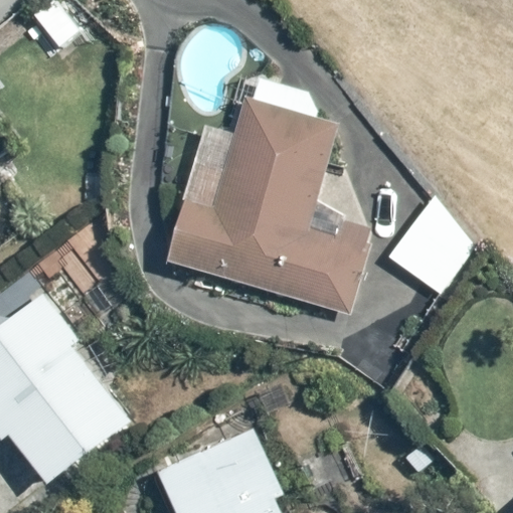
[(65,0),(50,0),(32,14),(57,47),(86,26),(65,0)]
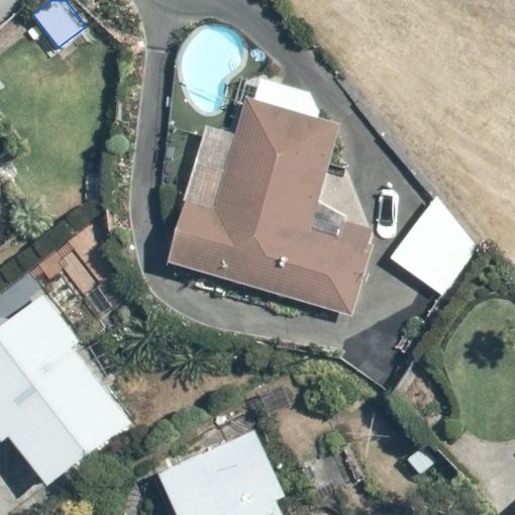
[(340,129),(318,121),(323,106),(313,103),(316,94),(255,75),(234,94),(241,107),(234,130),(207,121),(163,258),(243,284),(236,305),(276,318),(283,296),(347,317),(375,232),(341,221),(338,233),(310,224),(340,129)]
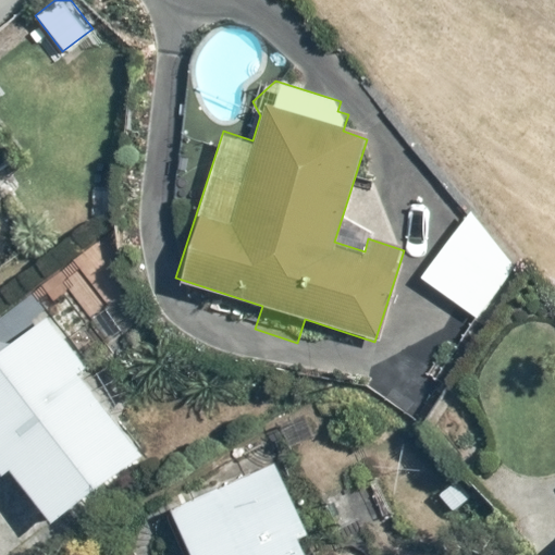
[(471,210),(417,280),(454,306),(434,334),(455,349),(515,266),(471,210)]
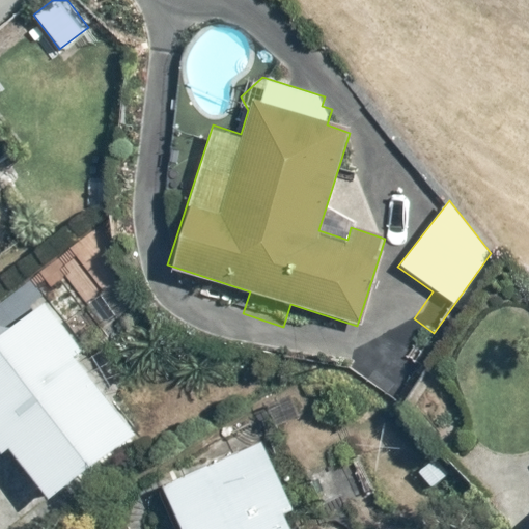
[(0,256),(18,244),(0,219),(0,256)]
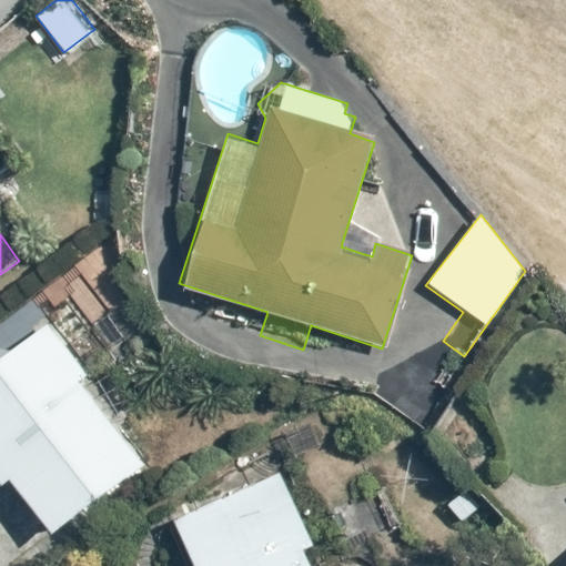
[(82,384),(90,378),(43,317),(0,350),(0,484),(2,487),(10,482),(51,535),(143,464),(82,384)]
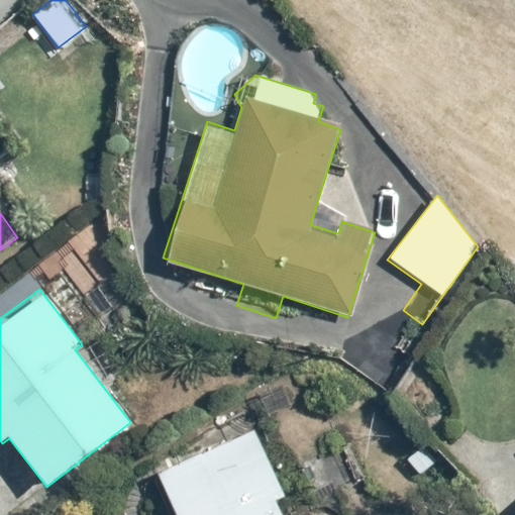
[(255,428),(153,471),(175,514),(284,514),(278,502),(288,497),(255,428)]
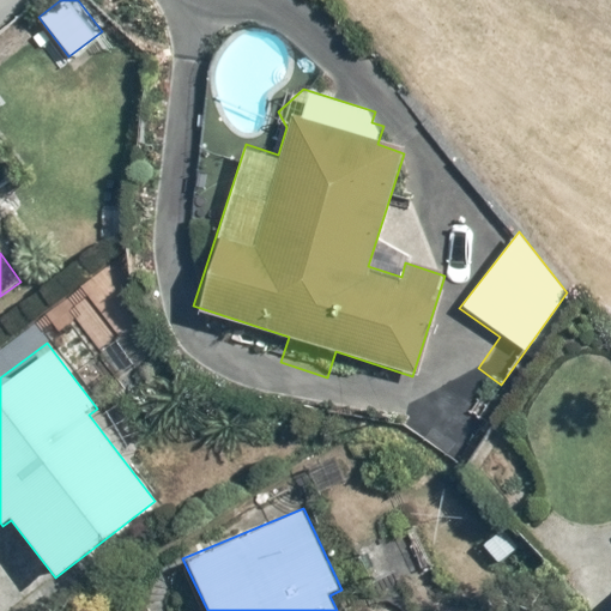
All buildings are outlined.
